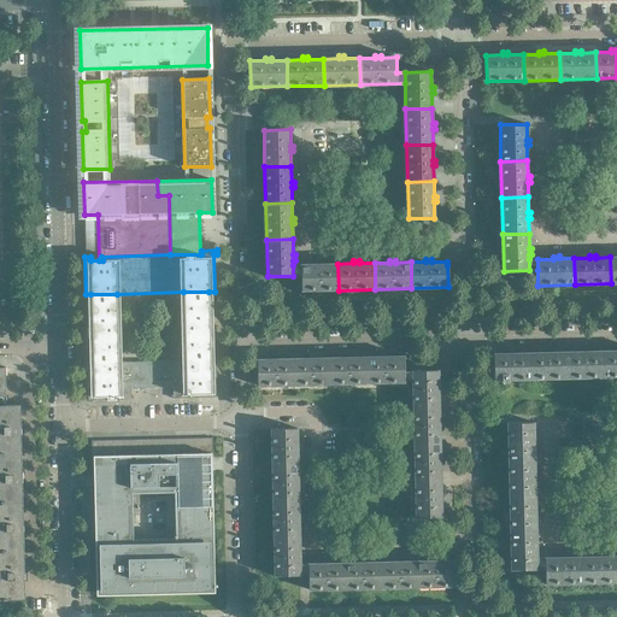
[(339,291),(338,264),(323,264),(323,262),(317,262),(317,264),(301,264),(301,276),(301,291),(339,291)]
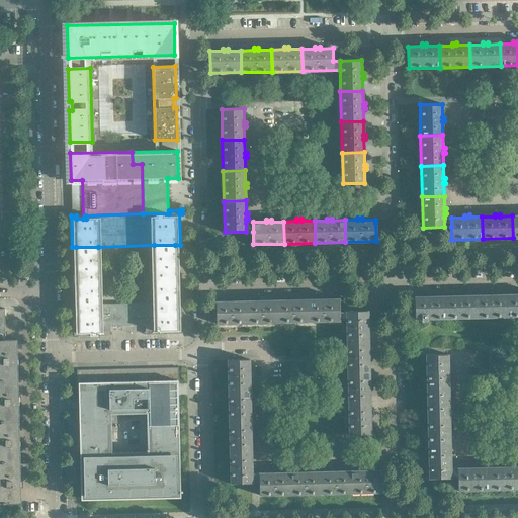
[(182,334),(181,301),(177,303),(177,291),(181,291),(181,277),(176,278),(175,245),(154,245),(155,303),(150,303),(150,306),(141,306),(141,303),(114,304),(114,307),(105,307),(105,304),(99,304),(98,247),(76,247),(77,280),(73,280),(73,293),(78,293),(78,303),(78,305),(74,305),(74,336),(110,335),(110,326),(146,325),(146,334),(168,334),(168,331),(177,331),(177,334),(182,334)]
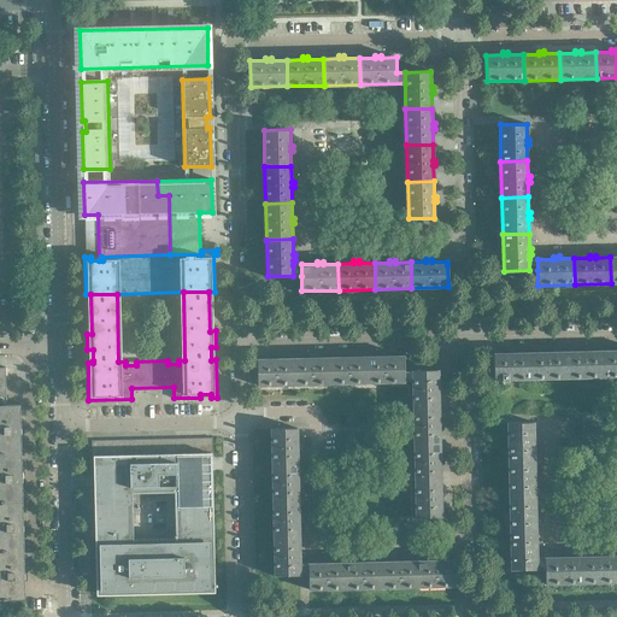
[(568,378),(566,352),(551,352),(551,350),(546,350),(546,352),(530,353),(532,378),(568,378)]
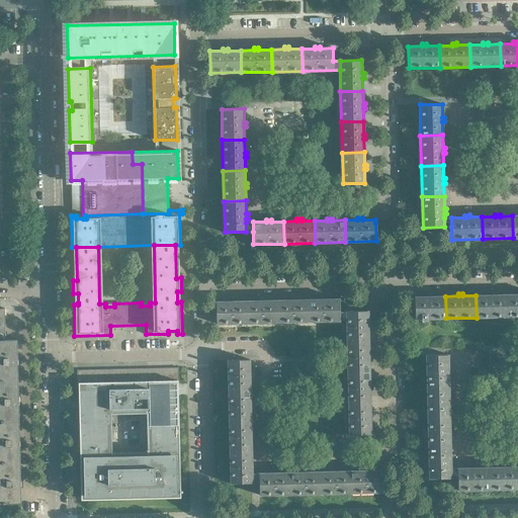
[(507,317),(506,294),(494,295),(493,293),(489,293),(489,295),(476,295),(477,318),(507,317)]
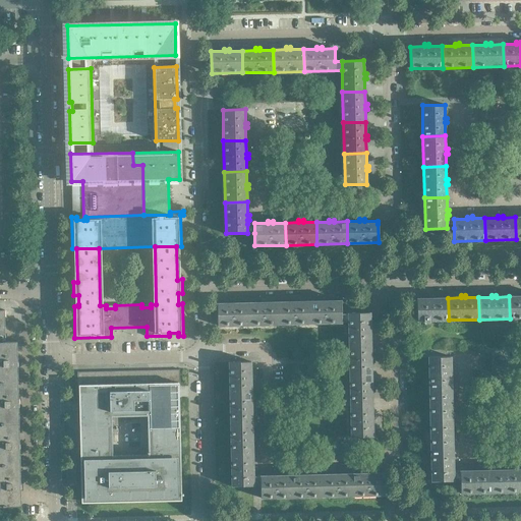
[(520,317),(520,295),(509,296),(510,319),(520,317)]
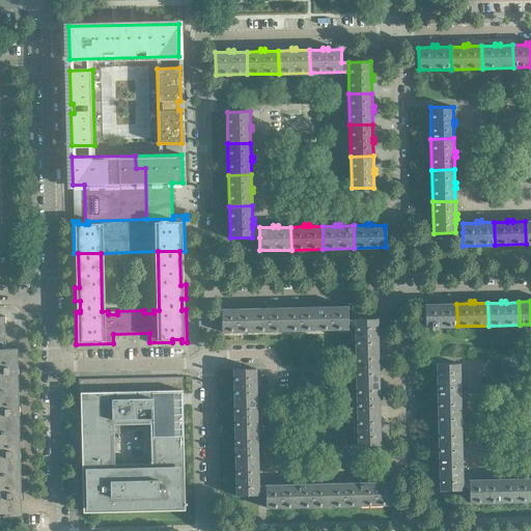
[(457,326),(456,304),(443,304),(443,302),(439,302),(439,304),(424,304),(425,327),(457,326)]
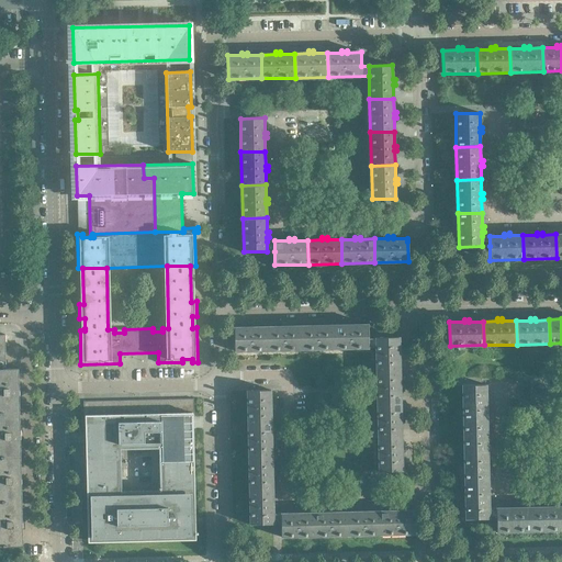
[(368,338),(368,324),(353,324),(353,322),(348,323),(348,325),(334,325),(335,349),(375,348),(375,337),(368,338)]
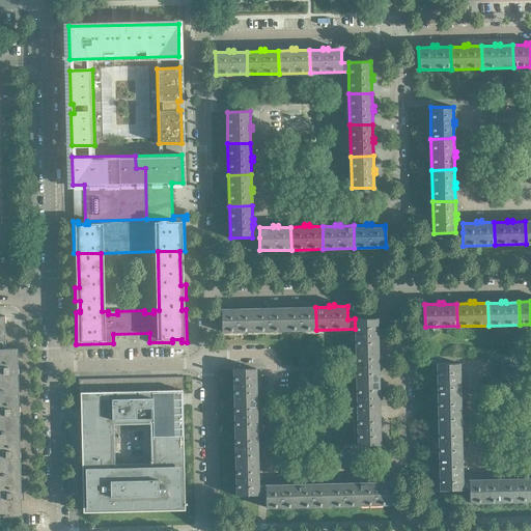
[(316,330),(315,307),(302,307),(302,305),(298,305),(298,307),(284,308),(285,330),(316,330)]
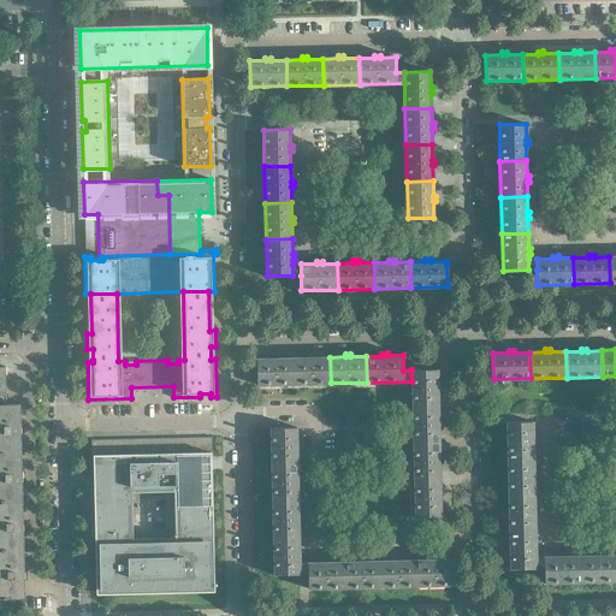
[(331,383),(330,357),(314,357),(314,355),(309,355),(309,357),(294,357),(294,384),(331,383)]
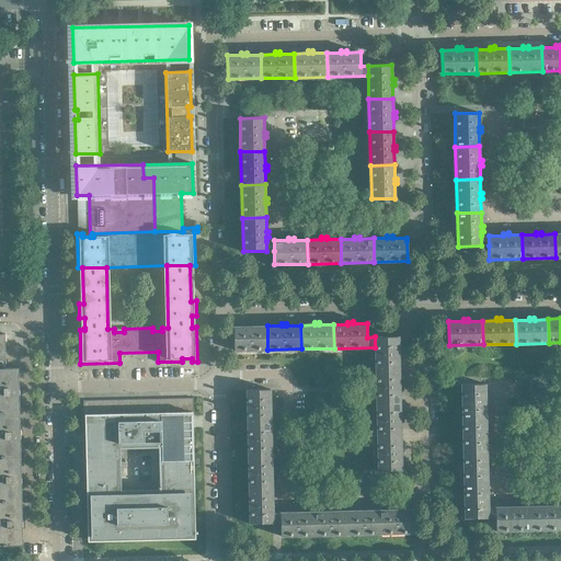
[(267,350),(267,325),(253,327),(253,324),(248,324),(249,327),(233,327),(235,351),(267,350)]
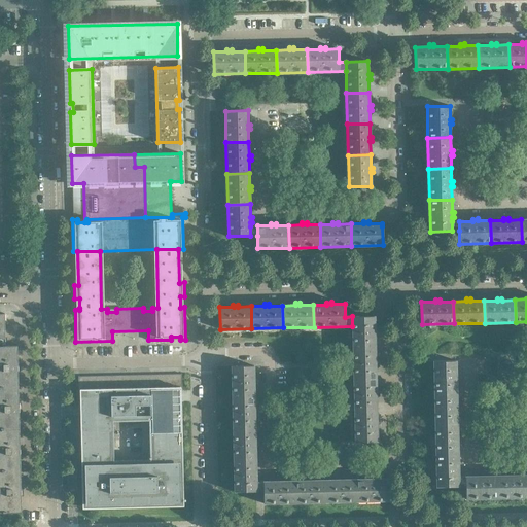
[(377,335),(377,329),(375,329),(374,316),(352,316),(352,326),(352,332),(352,348),(375,348),(375,335),(377,335)]
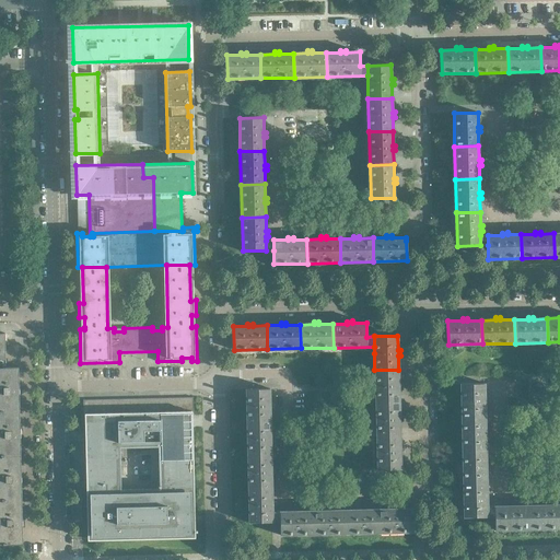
[(19,366),(6,368),(0,366),(0,411),(20,411),(19,366)]
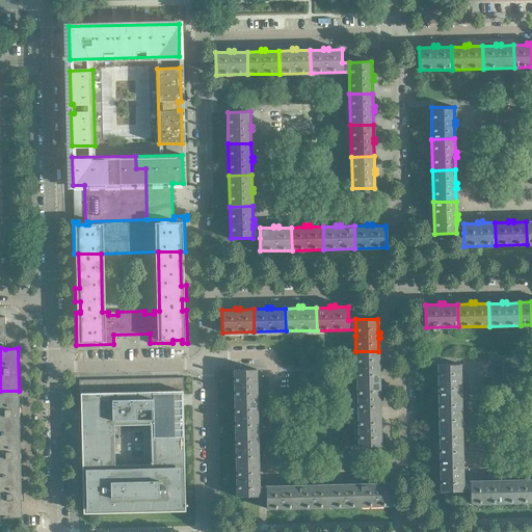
[(381,369),(380,364),(379,364),(378,351),(355,351),(356,382),(379,382),(379,369),(381,369)]
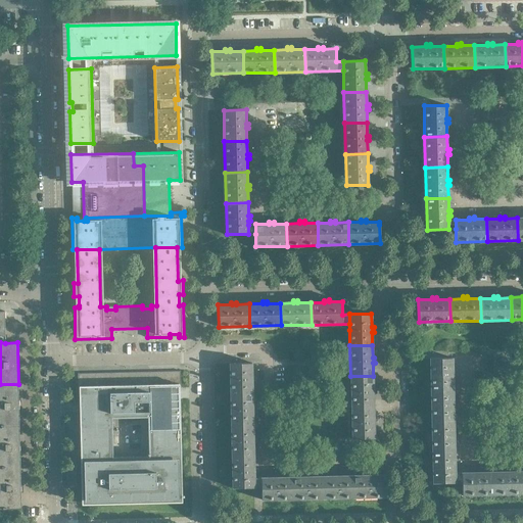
[(455,376),(455,372),(453,372),(453,359),(430,359),(430,390),(453,389),(453,376),(455,376)]
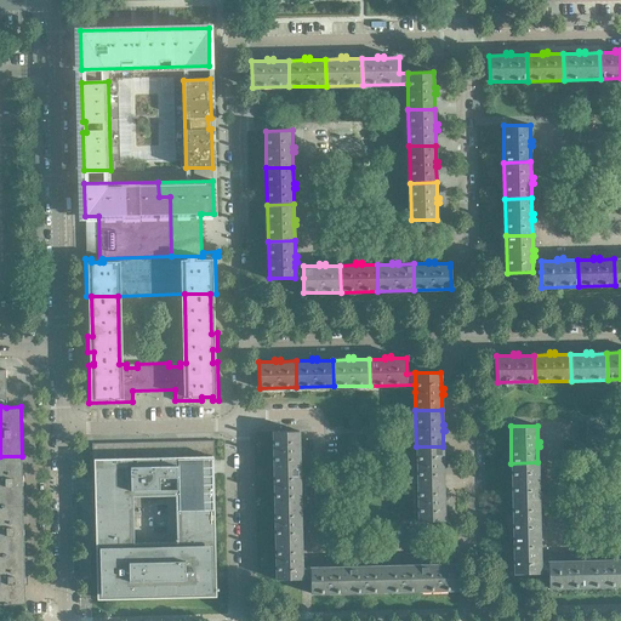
[(302,453),(302,448),(300,448),(300,431),(273,432),(273,468),(300,468),(300,453),(302,453)]
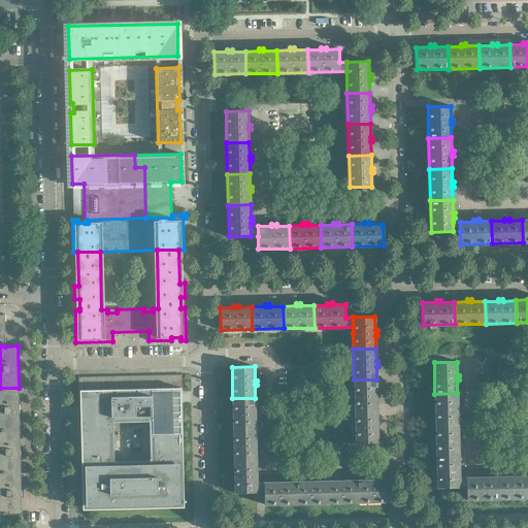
[(378,397),(378,392),(376,392),(376,380),(354,380),(355,410),(377,410),(376,397),(378,397)]
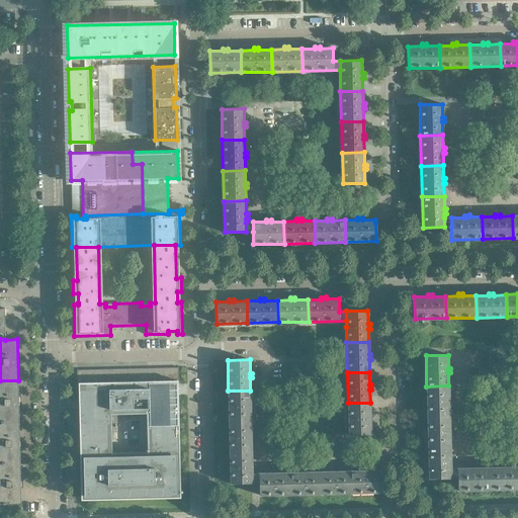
[(0,421),(19,421),(18,395),(18,380),(0,380),(0,421)]
